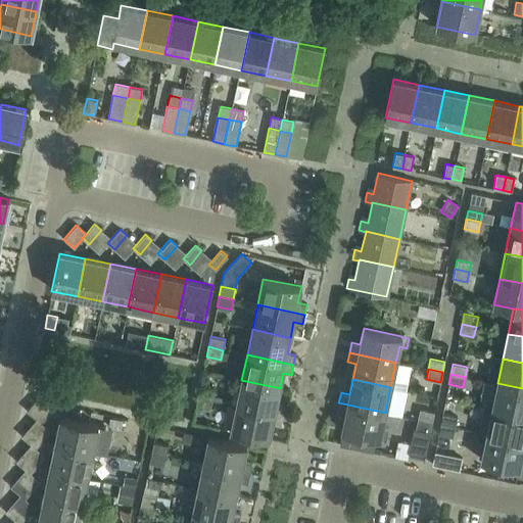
[(236,406),(283,416),(285,406),(277,403),(280,388),(241,380),(236,406)]
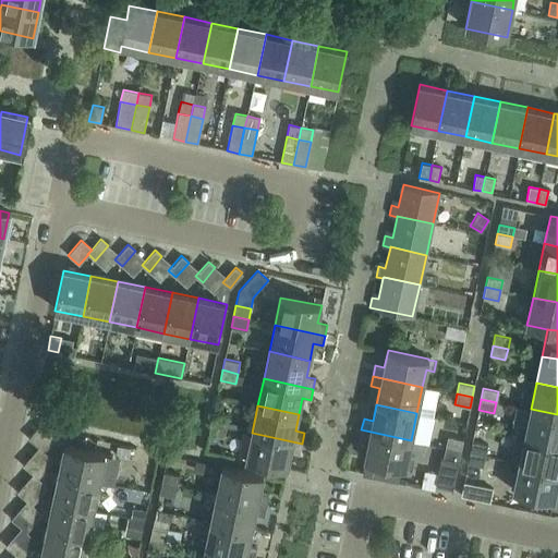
[(517,435),(557,443),(557,414),(531,409),(526,427),(518,425),(517,435)]
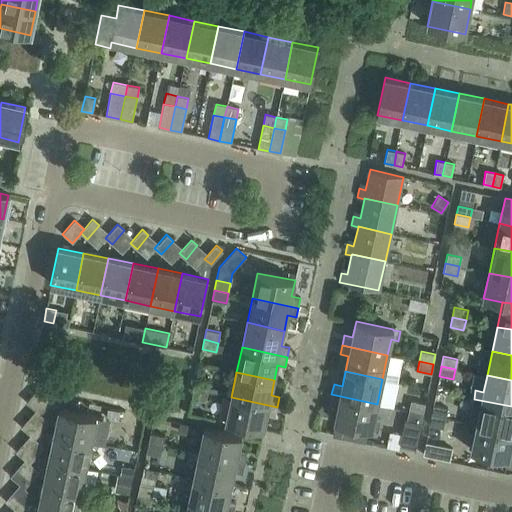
[(210,382),(195,379),(193,389),(208,392),(210,382)]
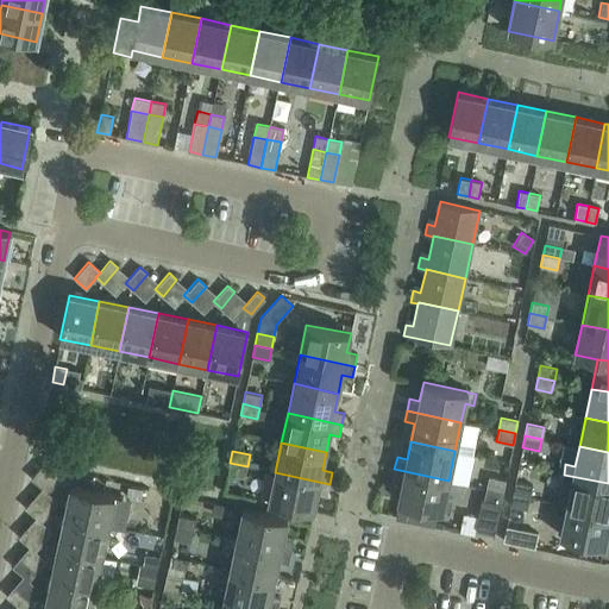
[(248,466),(230,463),(227,475),(245,478),(248,466)]
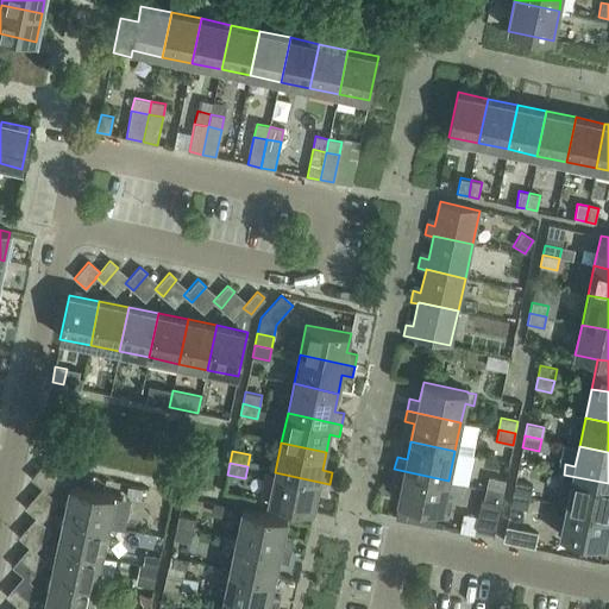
[(449,481),(394,469),(391,481),(402,482),(399,501),(443,510),(449,512),(451,500),(445,498),(449,481)]
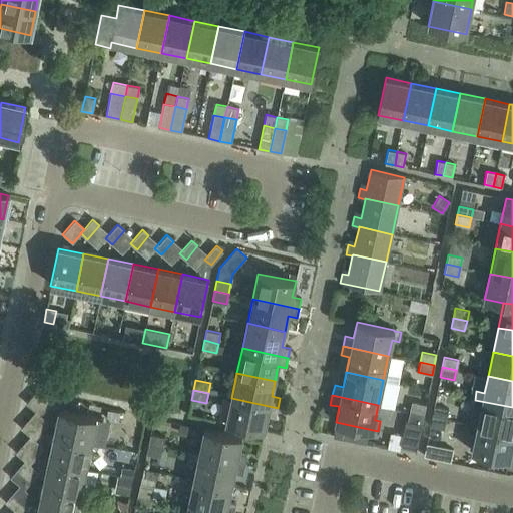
[(276,417),(278,408),(231,398),(226,423),(264,431),(267,415),(276,417)]
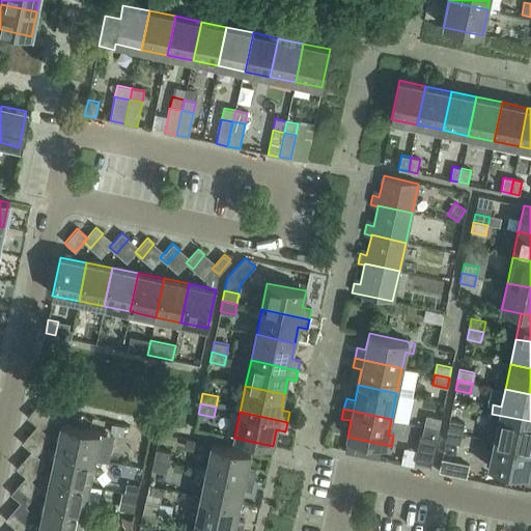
[(530,421),(492,414),(490,422),(498,424),(494,441),(530,448),(530,421)]
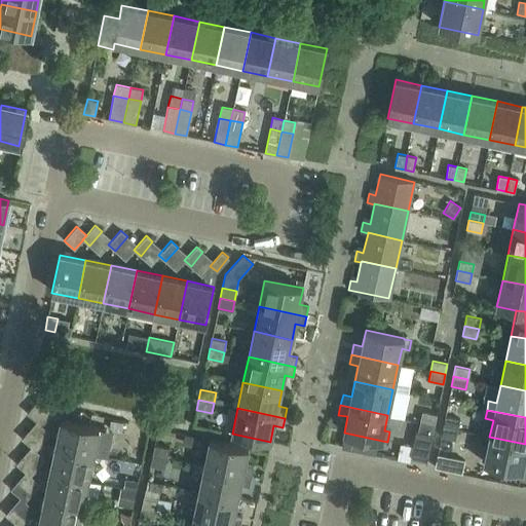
[(419,422),(434,424),(436,415),(422,412),(419,422)]
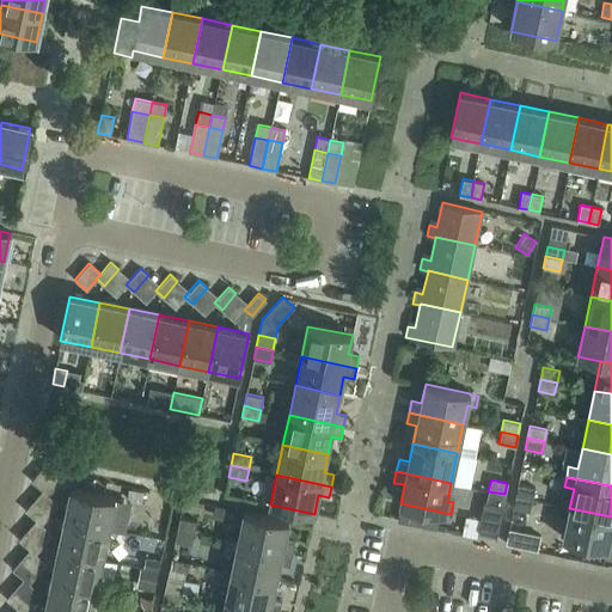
[(515,496),(532,500),(534,488),(518,484),(515,496)]
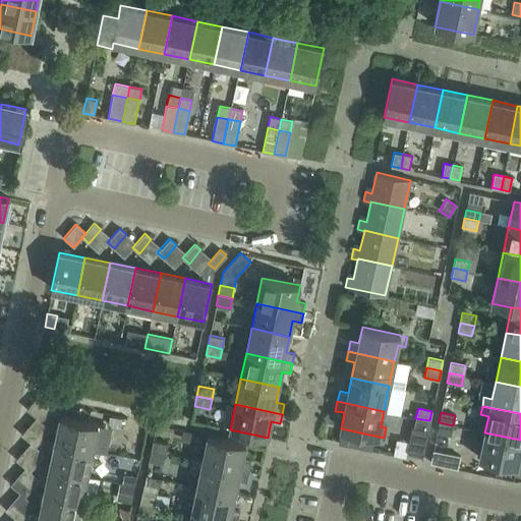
[(54,443),(93,451),(98,424),(60,416),(54,443)]
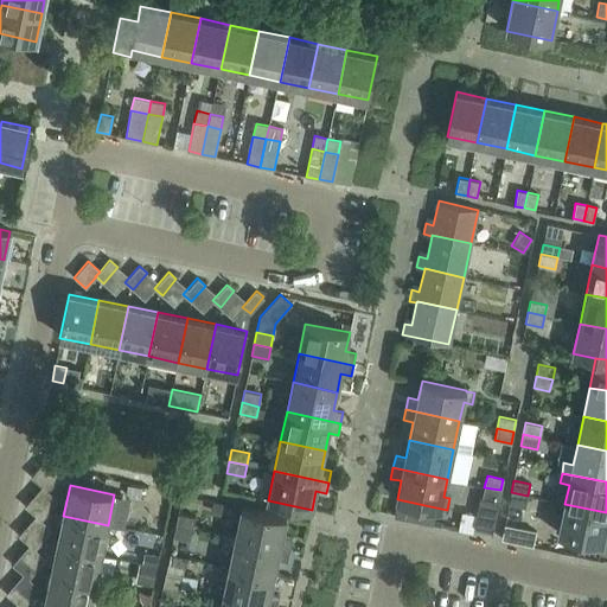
[(492,530),(498,503),(500,490),(484,487),(481,499),(479,498),(473,526),(492,530)]
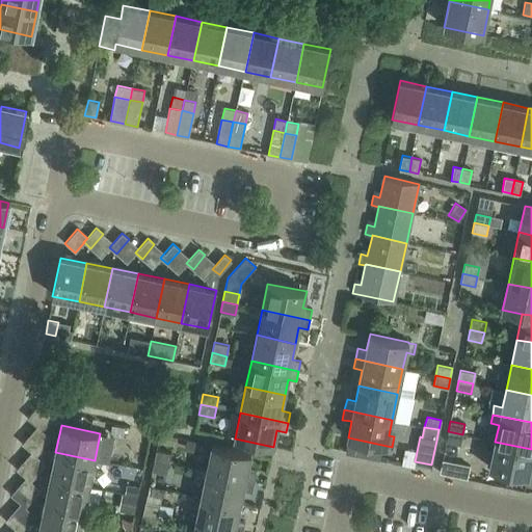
[(462,434),(448,431),(446,442),(460,445),(462,434)]
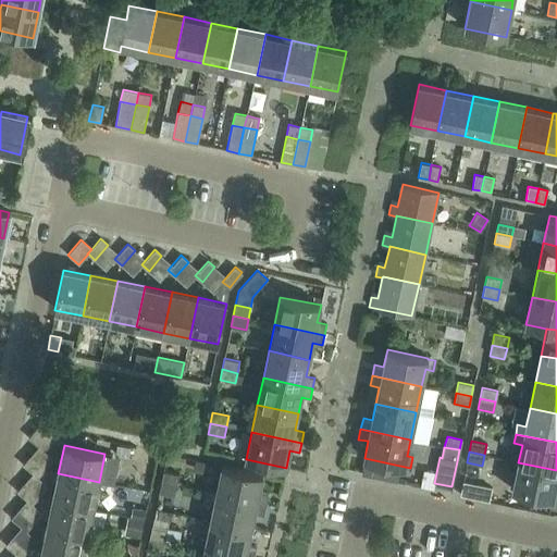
[(29,457),(23,465),(38,478),(45,470),(29,457)]
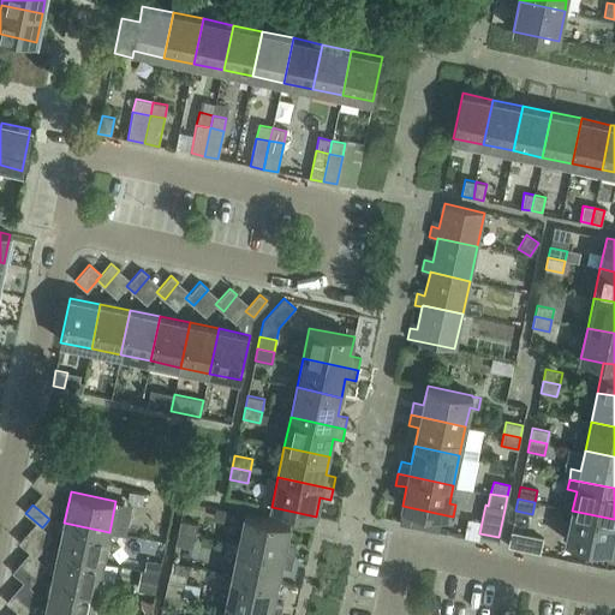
[(614,519),(572,511),(566,541),(610,551),(614,532),(614,531),(614,519)]
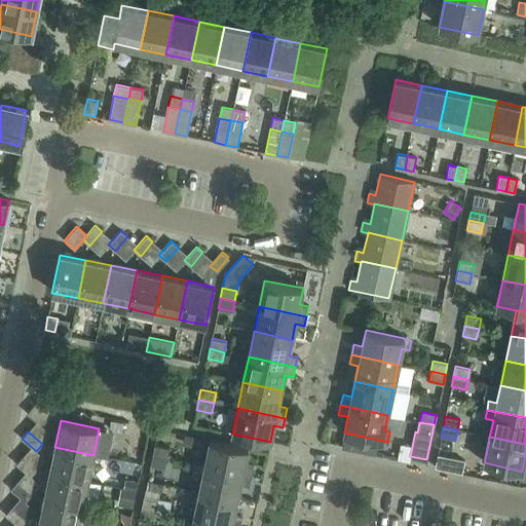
[(204,466),(251,477),(253,466),(245,464),(248,448),(210,440),(204,466)]
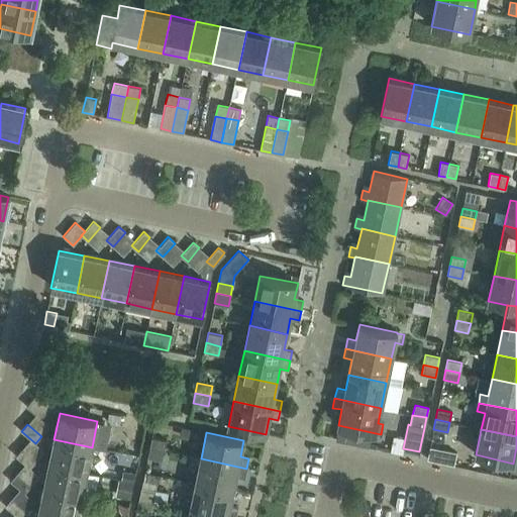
[(150,447),(165,450),(167,440),(152,437),(150,447)]
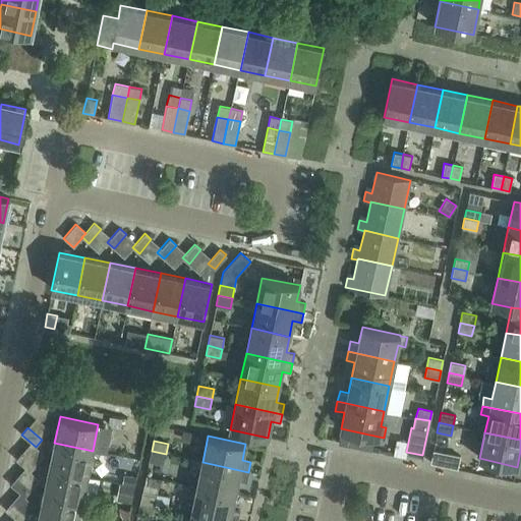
[(49,467),(87,476),(93,451),(54,443),(49,467)]
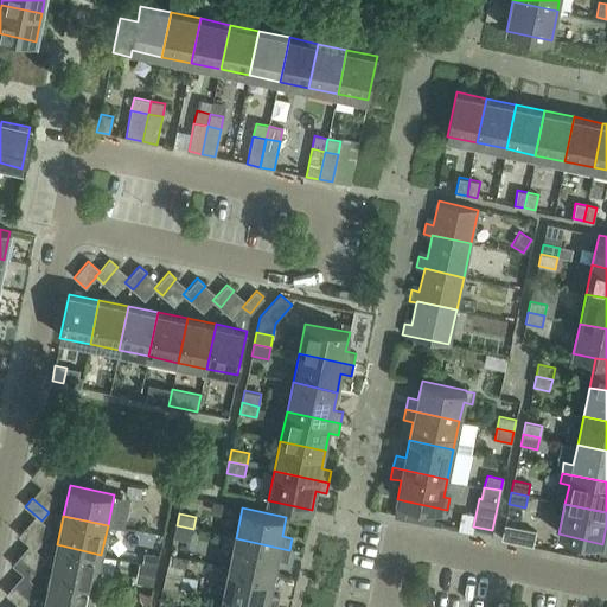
[(505,524),(502,540),(532,547),(536,531),(505,524)]
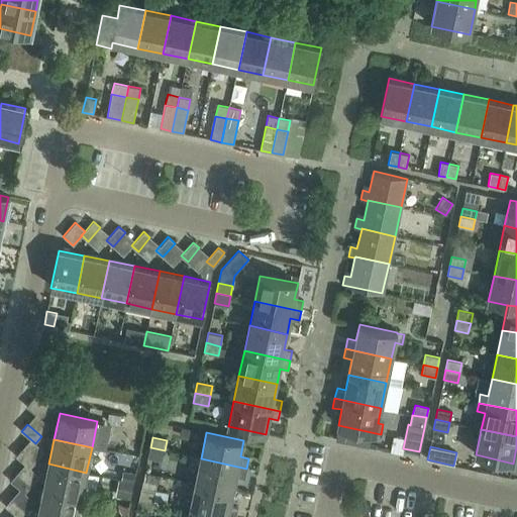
[(165,450),(150,447),(148,457),(163,460),(165,450)]
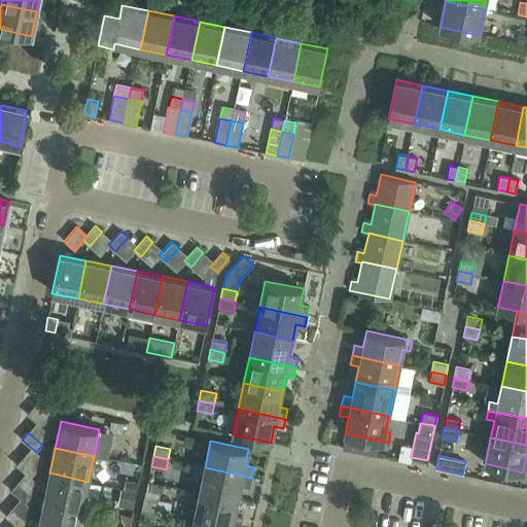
[(23,457),(16,465),(31,477),(37,469),(23,457)]
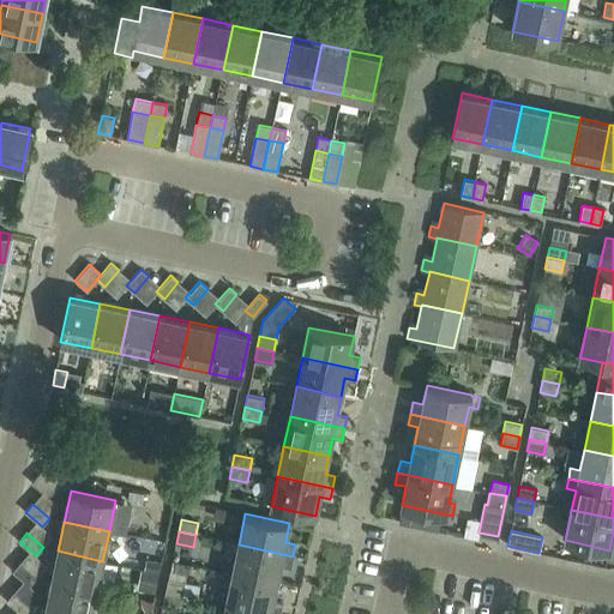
[(293,557),(239,545),(233,573),(277,583),(281,565),(290,567),(293,557)]
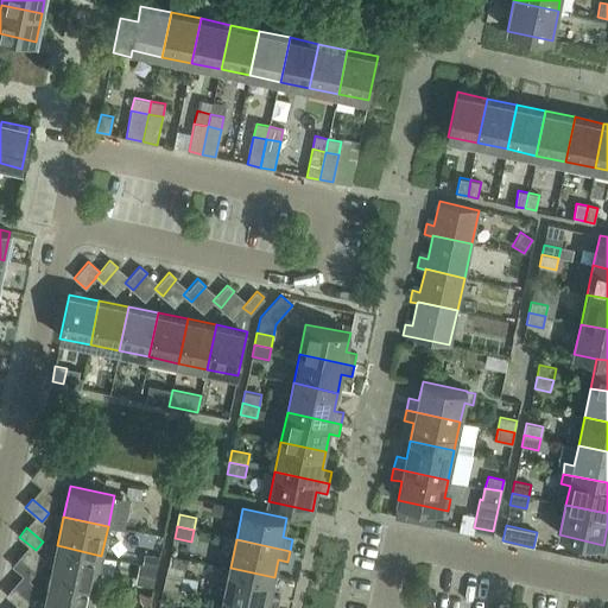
[(51,575),(95,584),(111,587),(116,558),(101,556),(57,545),(51,575)]
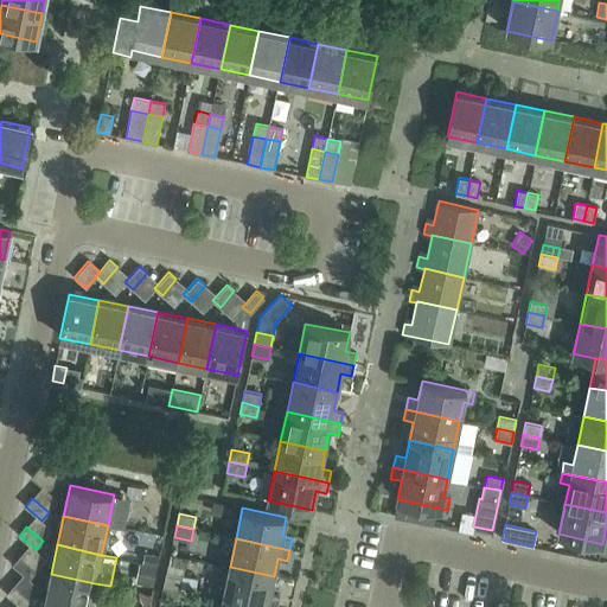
[(19,556),(12,564),(29,579),(36,570),(19,556)]
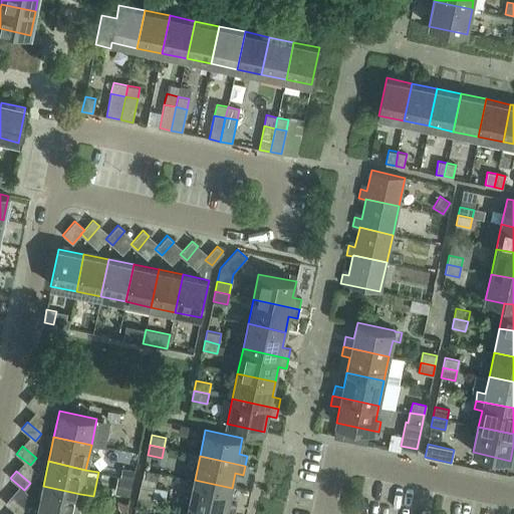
[(133,480),(119,477),(117,477),(114,493),(129,497),(133,480)]
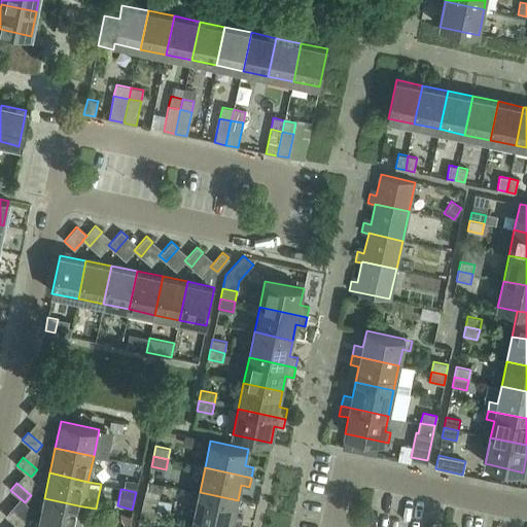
[(200,492),(194,518),(235,526),(240,526),(243,518),(234,516),(238,500),(200,492)]
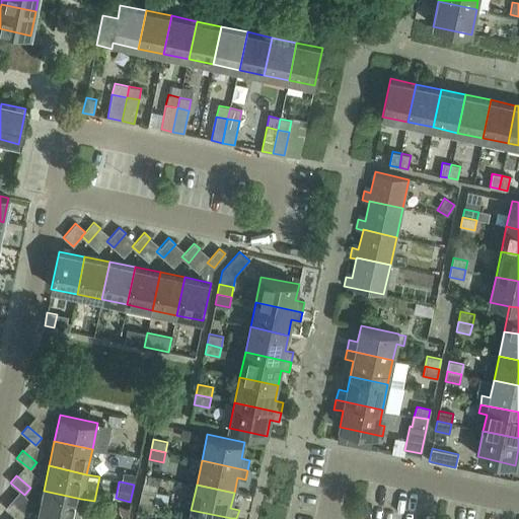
[(140,499),(154,502),(156,492),(142,489),(140,499)]
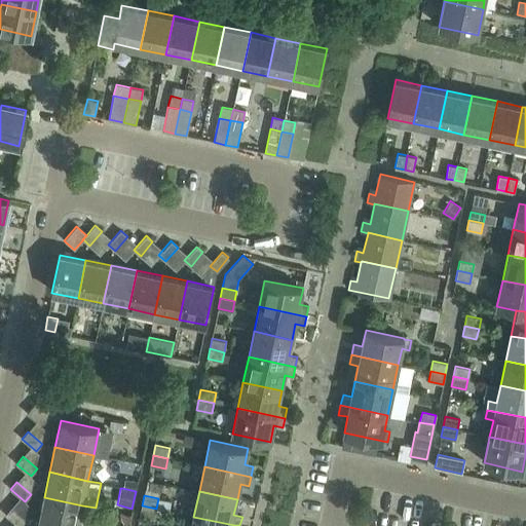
[(77,525),(82,505),(44,497),(39,523),(53,525),(77,525)]
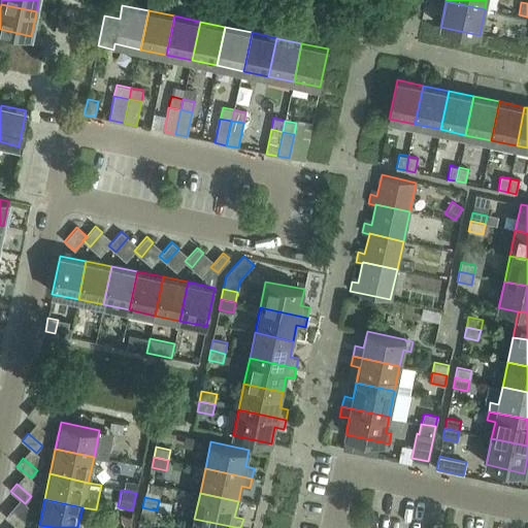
[(157,510),(142,507),(140,518),(155,521),(157,510)]
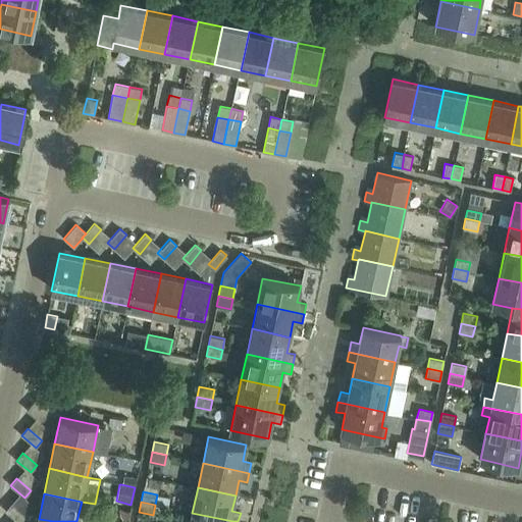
[(11,504),(5,511),(18,521),(19,521),(25,516),(11,504)]
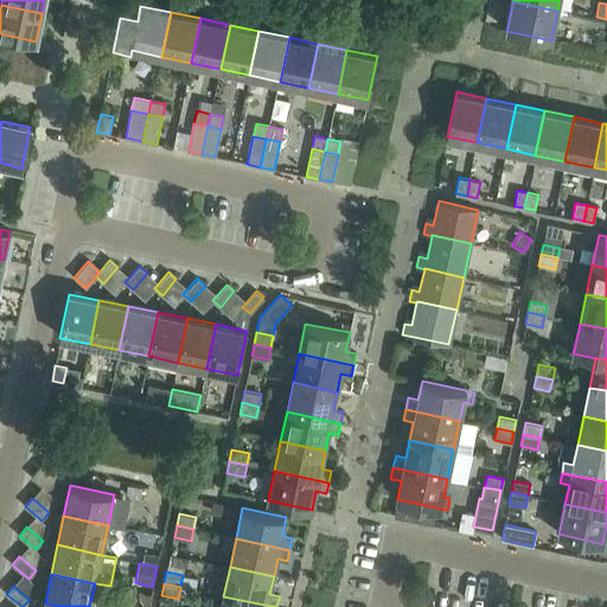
[(270,606),(223,596),(221,606),(270,606)]
